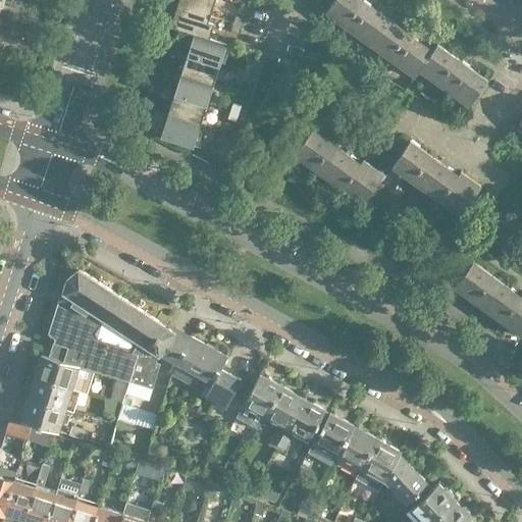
[(177,0),(177,3),(210,14),(214,0),(177,0)]
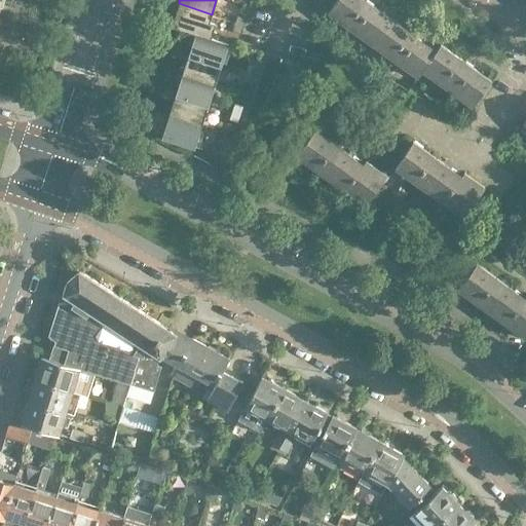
[(335,0),(329,9),(374,41),(390,19),(365,0),(335,0)]
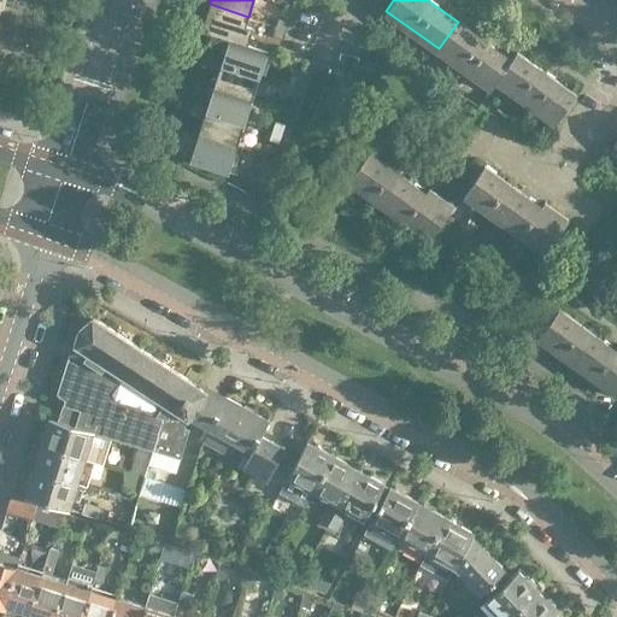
[(248,17),(210,4),(201,30),(229,39),(240,42),(240,41),(248,17)]
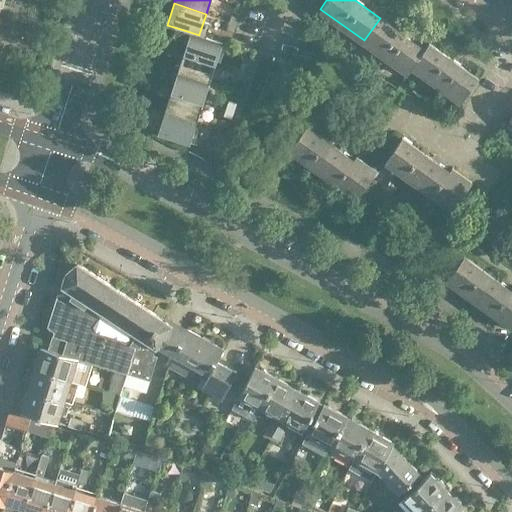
[(231,14),(228,22),(236,24),(239,17),(231,14)]
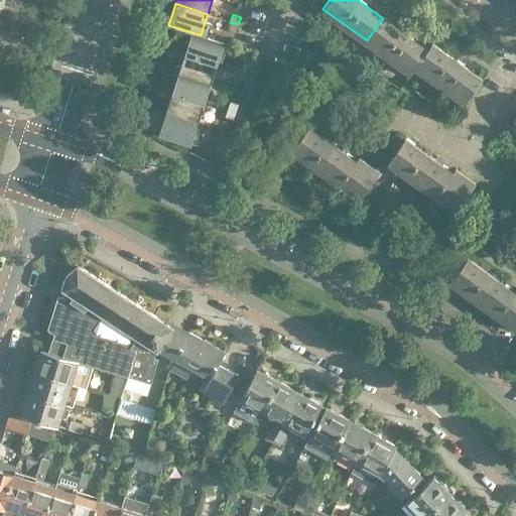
[(383,18),(367,40),(412,73),(416,66),(427,49),(426,49),(383,18)]
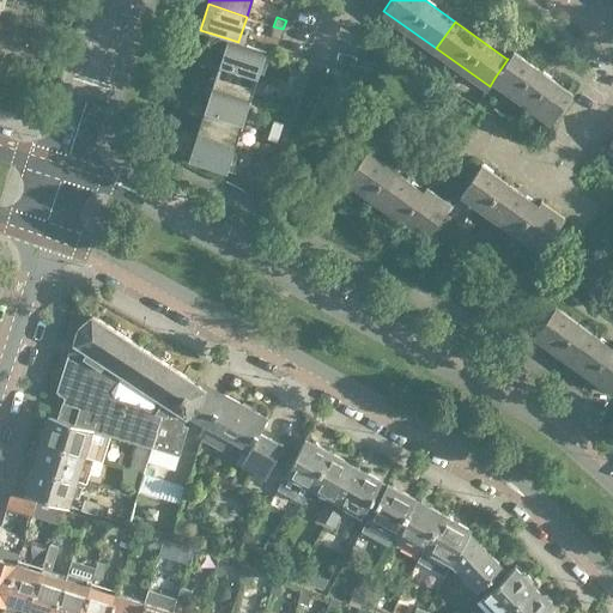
[(283,29),(273,26),(271,35),(280,38),(283,29)]
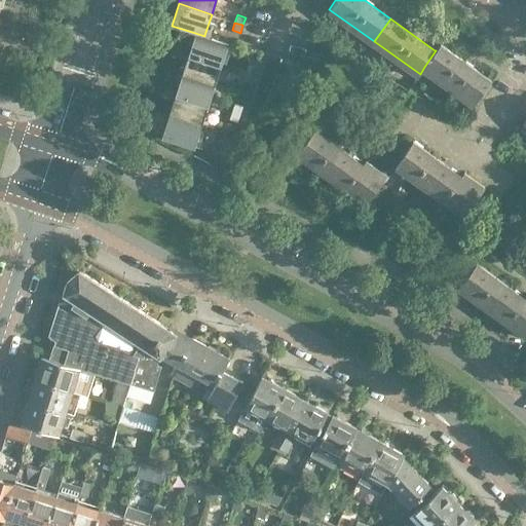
[(195,33),(189,52),(222,64),(228,43),(204,35),(204,36),(195,33)]
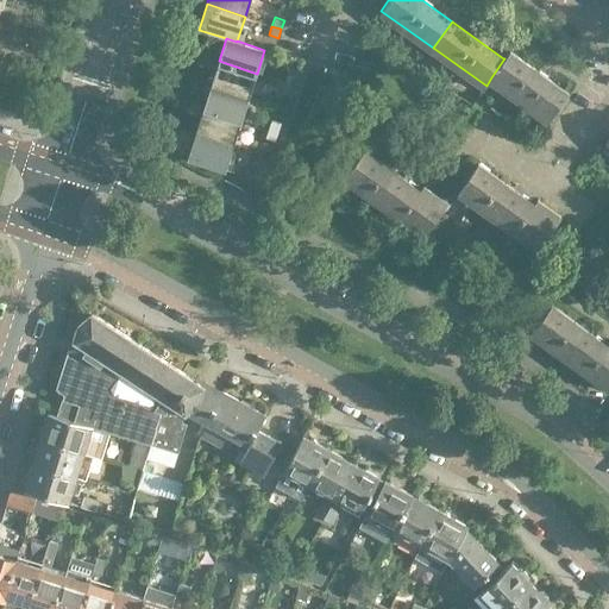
[(491,77),(550,119),(567,93),(509,50),(503,58),(504,58),(491,77)]
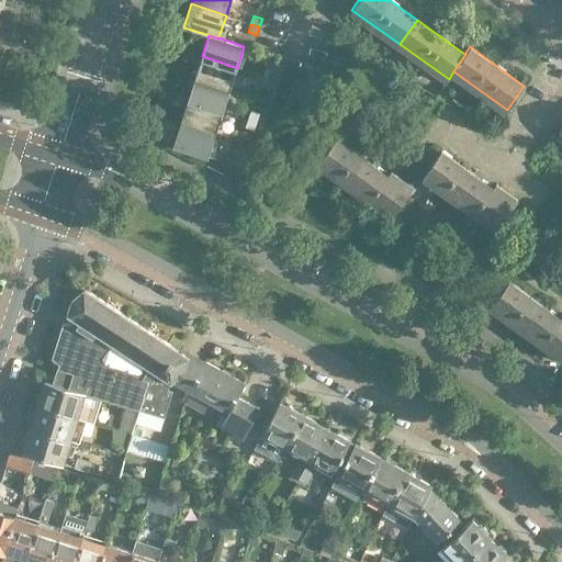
[(202,56),(195,78),(229,89),(237,68),(202,56)]
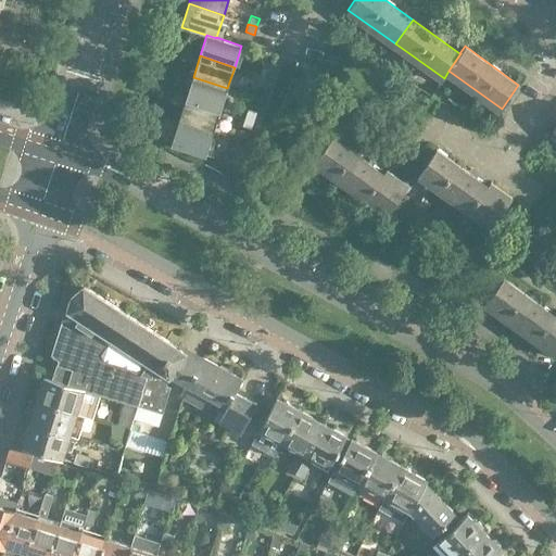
[(261,67),(258,75),(267,78),(269,70),(261,67)]
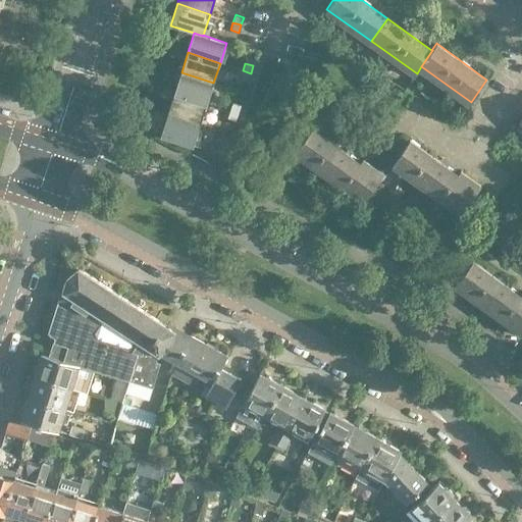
[(251,73),(243,70),(240,79),(248,82),(251,73)]
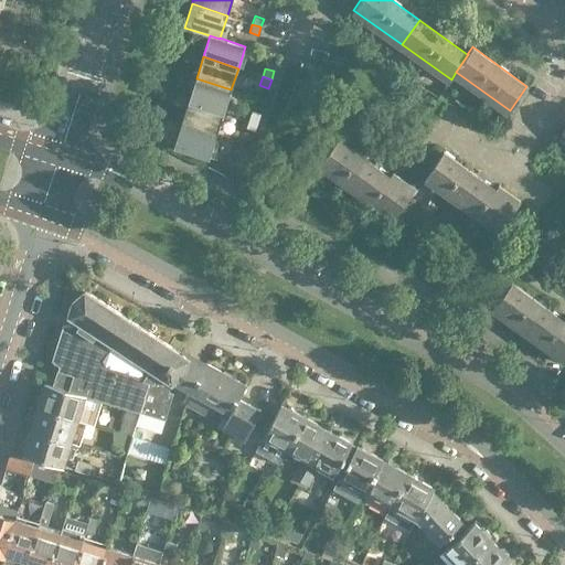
[(196,78),(190,98),(224,110),(231,89),(196,78)]
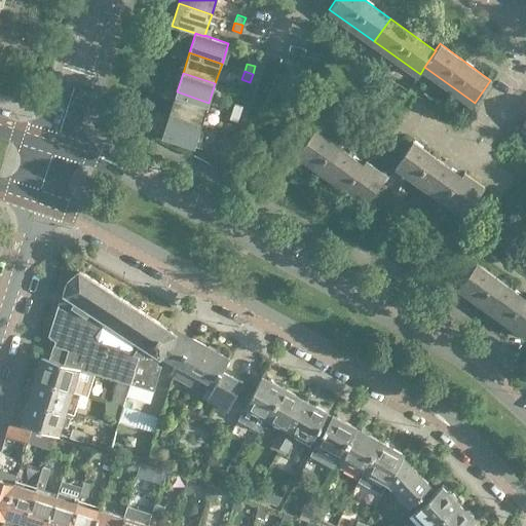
[(177,91),(170,112),(202,122),(209,103),(177,91)]
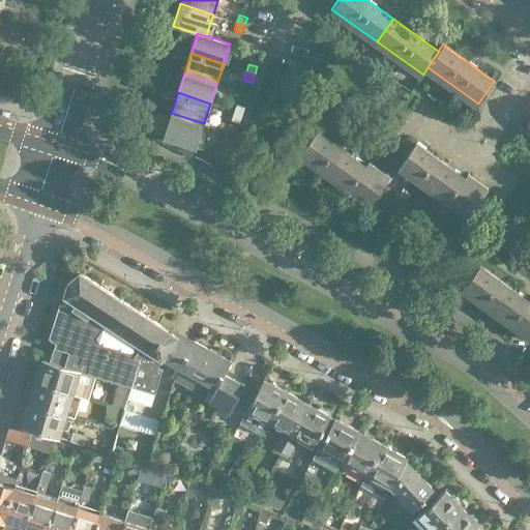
[(235,104),(233,112),(241,115),(244,107),(235,104)]
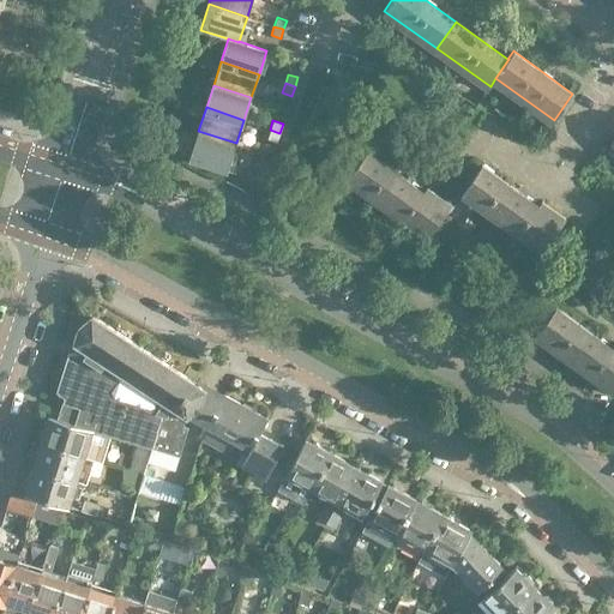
[(280,133),(270,130),(268,139),(277,142),(280,133)]
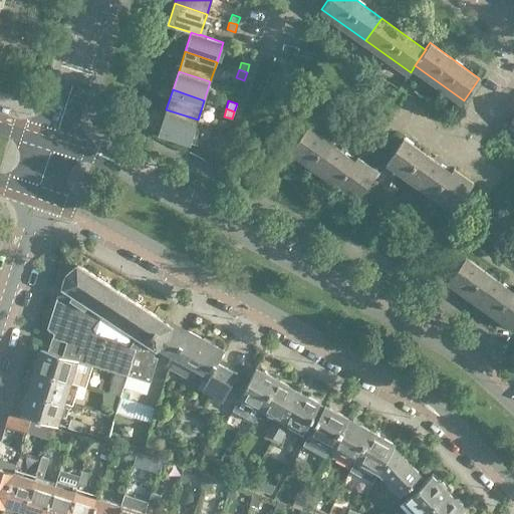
[(198,119),(166,109),(159,131),(191,142),(198,119)]
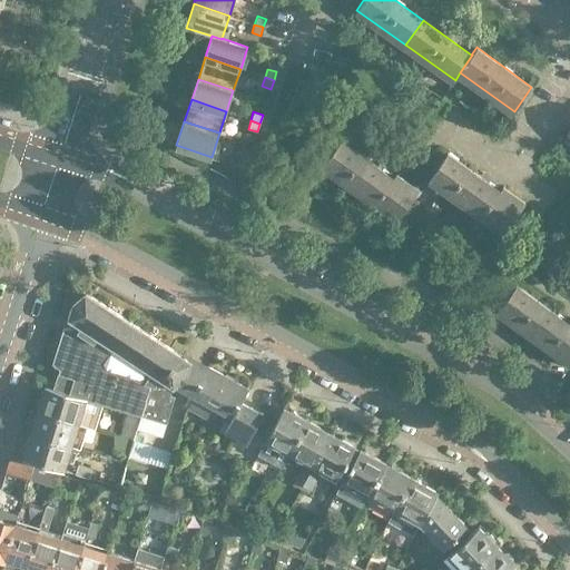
[(323,165),(336,175),(397,218),(419,189),(396,174),(393,177),(341,140),(323,165)]
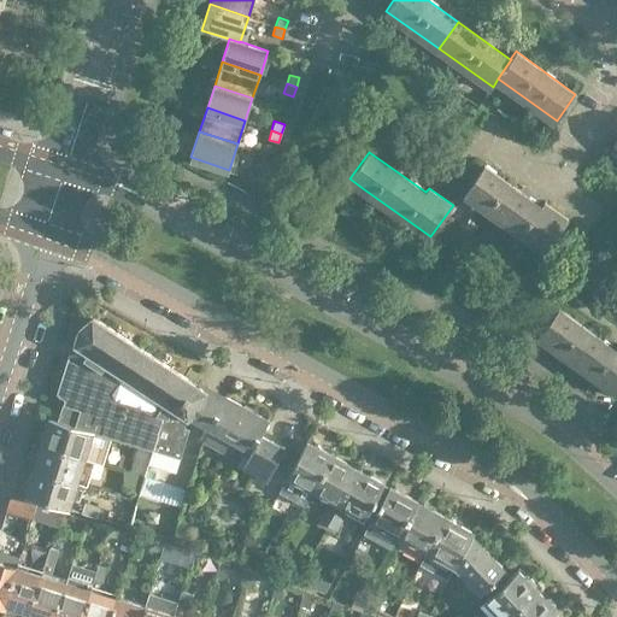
[(269,172),(274,156),(264,153),(259,169),(268,172),(269,172)]
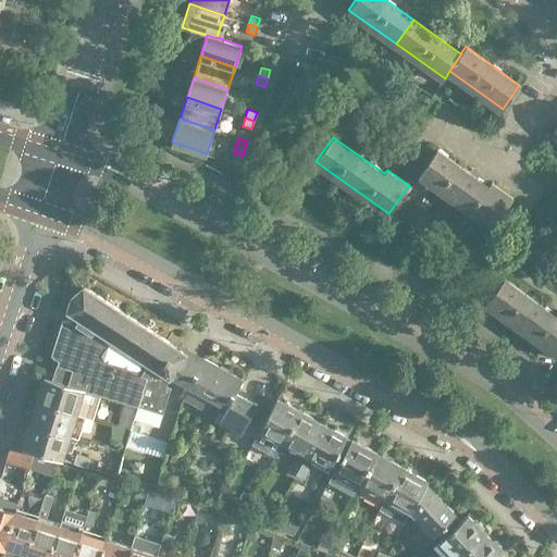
[(437,149),(420,174),(493,226),(514,199),(491,183),(490,186),(437,149)]
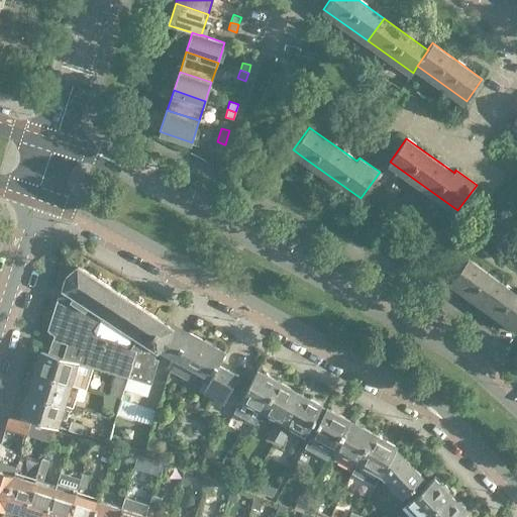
[(216,141),(214,149),(222,152),(224,144),(217,141),(216,141)]
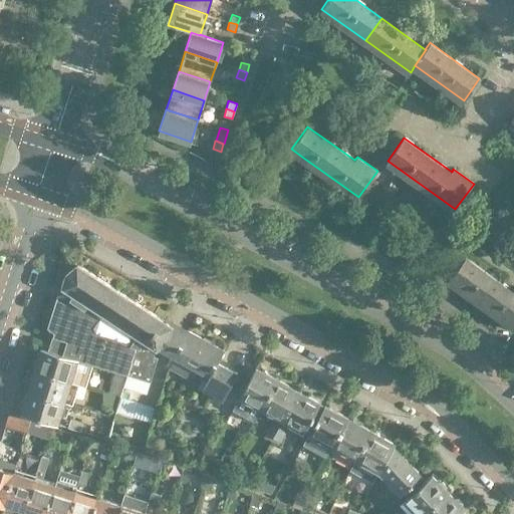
[(393,180),(388,186),(387,188),(395,193),(396,191),(400,186),(393,180)]
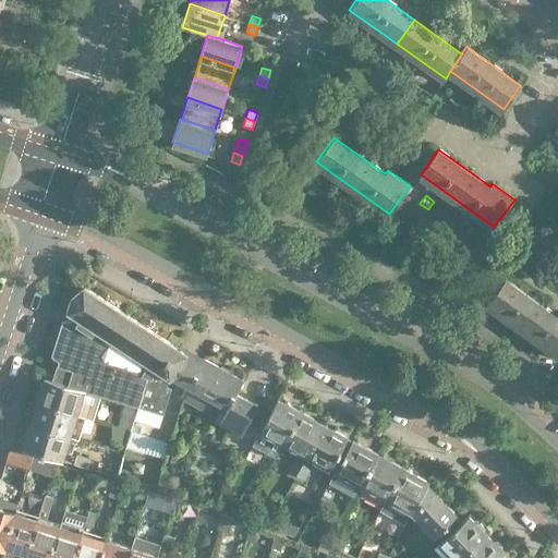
[(440,206),(436,211),(435,214),(445,221),(447,219),(451,214),(440,206)]
